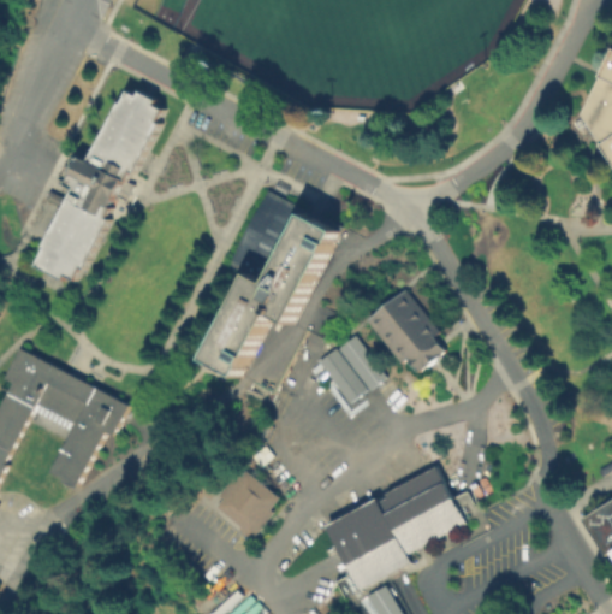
[(611,48),(610,47),(598,74),(577,116),(611,167),(611,48)]
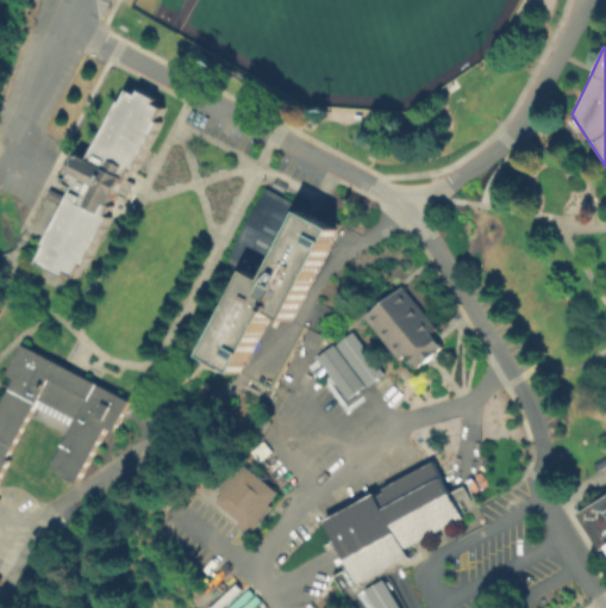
[(63,179),(77,153),(86,156),(116,98),(118,99),(124,87),(133,92),(137,87),(143,92),(152,97),(150,101),(160,106),(152,118),(156,121),(130,171),(124,167),(119,178),(106,202),(108,203),(104,213),(107,216),(81,266),(76,264),(70,275),(62,271),(60,275),(48,270),(33,261),(43,243),(41,242),(68,190),(70,184),(63,179)]
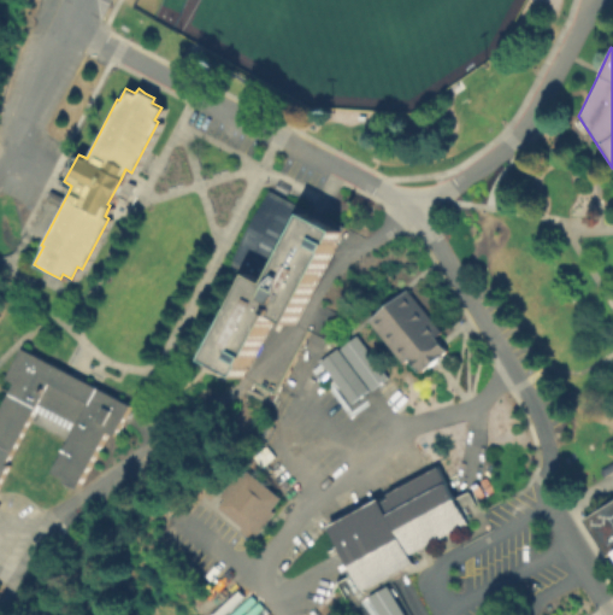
[(304,212),(265,192),(229,263),(233,264),(248,273),(267,282),(304,212)]
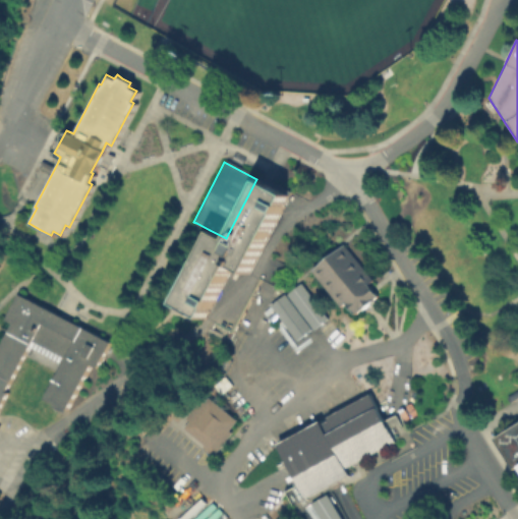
[(210,230),(226,238),(256,179),(262,181),(286,193),(282,200),(245,273),(234,268),(228,265),(204,312),(200,319),(172,304),(210,230)]
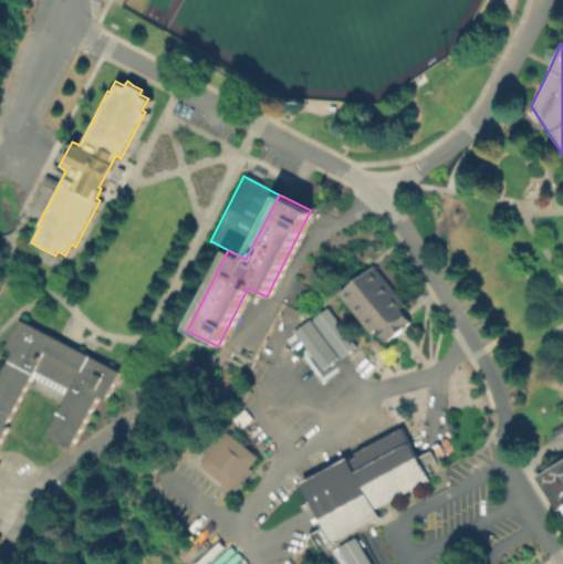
[(335,294),(342,289),(354,278),(371,265),(403,304),(397,309),(403,314),(408,322),(396,332),(383,342),(373,330),(368,334),(335,294)]
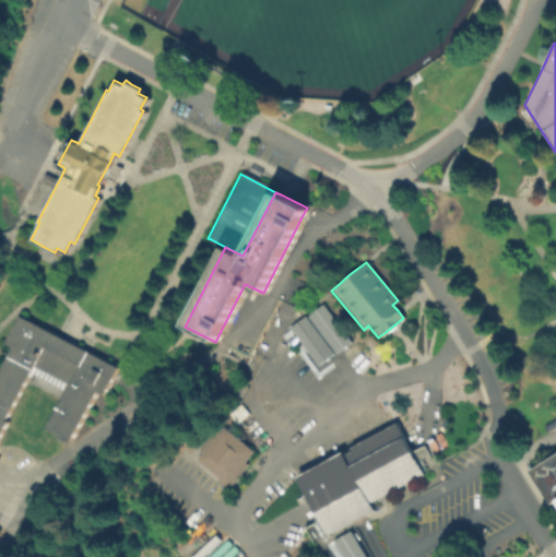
[(317,305),(345,342),(330,354),(302,316),(317,305)]
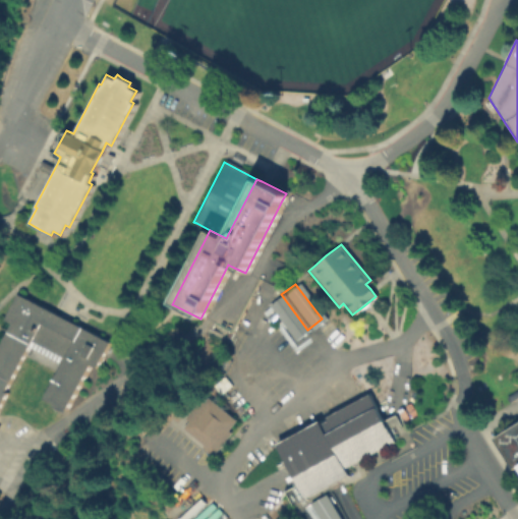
[(0,339),(8,324),(1,320),(15,294),(61,319),(107,342),(102,352),(94,368),(88,364),(63,411),(40,399),(61,358),(29,342),(2,392),(4,393),(0,401),(0,339)]
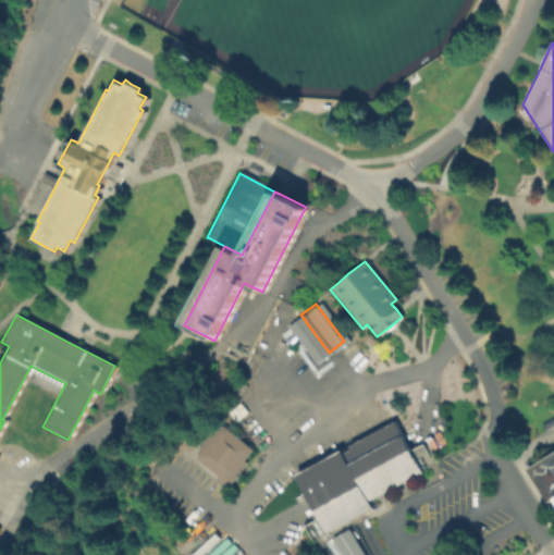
[(298,316),(328,353),(311,365),(283,328),(298,316)]
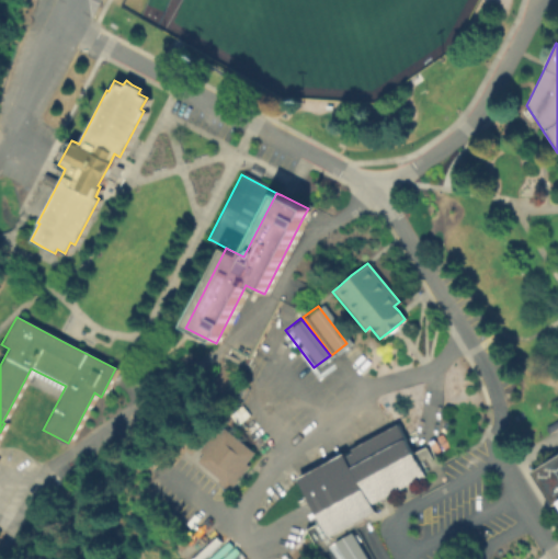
[(295,479),(341,454),(343,457),(351,453),(349,449),(395,424),(407,445),(423,476),(369,505),(374,513),(327,538),(295,479)]
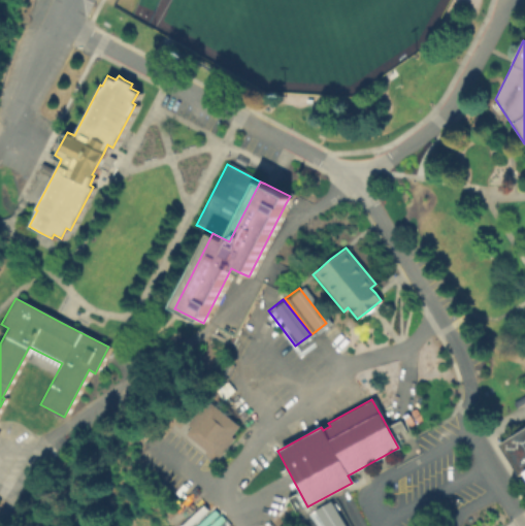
[(185,424),(204,400),(237,427),(229,436),(232,439),(212,462),(201,454),(203,452),(183,434),(189,427),(185,424)]
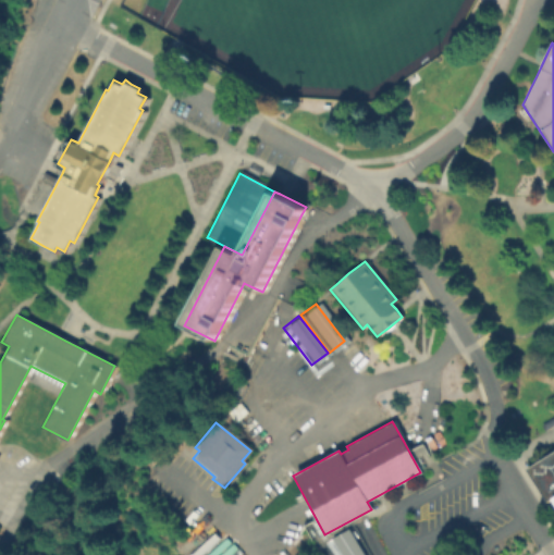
[(553,453),(528,470),(548,503),(553,498),(553,453)]
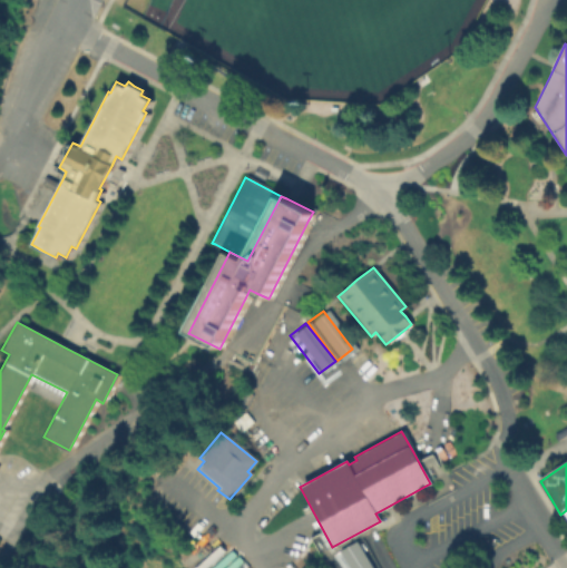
[(345,567),(336,552),(352,542),(368,567),(345,567)]
